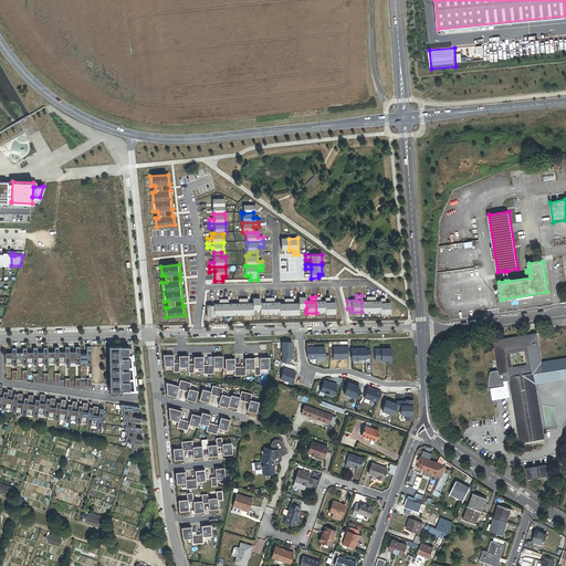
[(321,296),(315,296),(316,313),(325,313),(325,302),(325,301),(321,302),(321,296)]
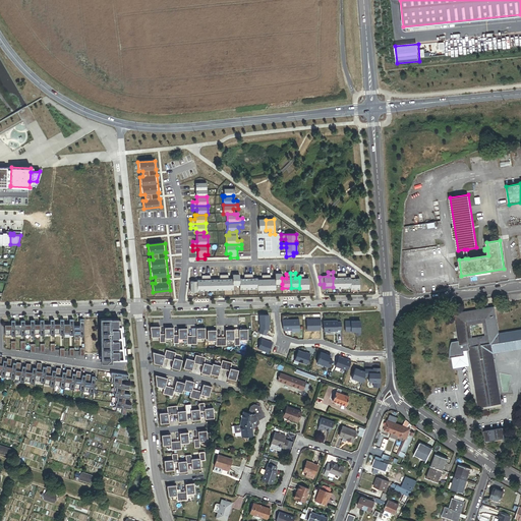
[(337,277),(333,278),(333,287),(333,288),(342,288),(341,273),(337,273),(337,277)]
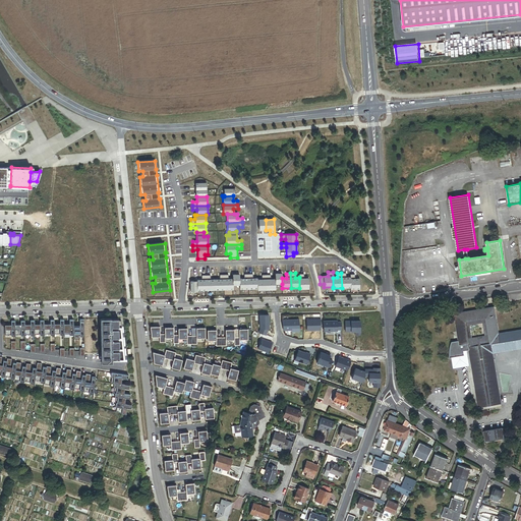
[(345,273),(341,273),(342,288),(350,288),(350,278),(350,277),(346,277),(345,273)]
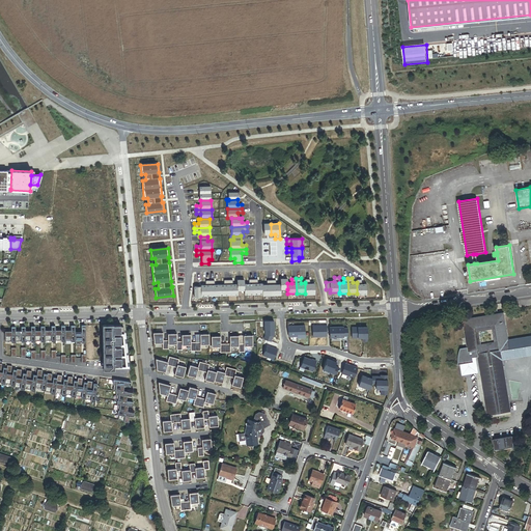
[(257,279),(253,280),(253,295),(262,295),(262,285),(262,284),(257,284),(257,279)]
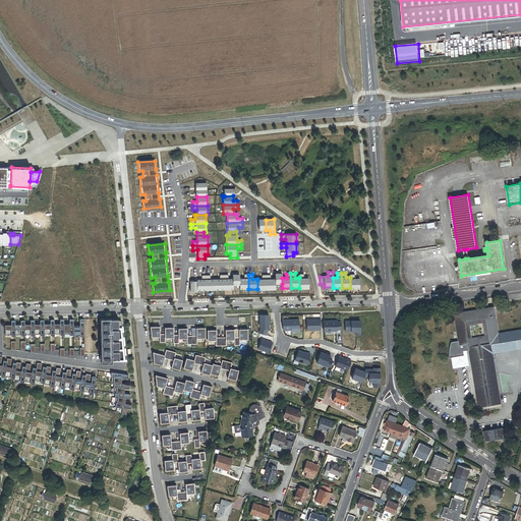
[(303,279),(303,274),(299,274),(299,277),(299,278),(299,288),(299,289),(308,289),(308,278),(303,279)]
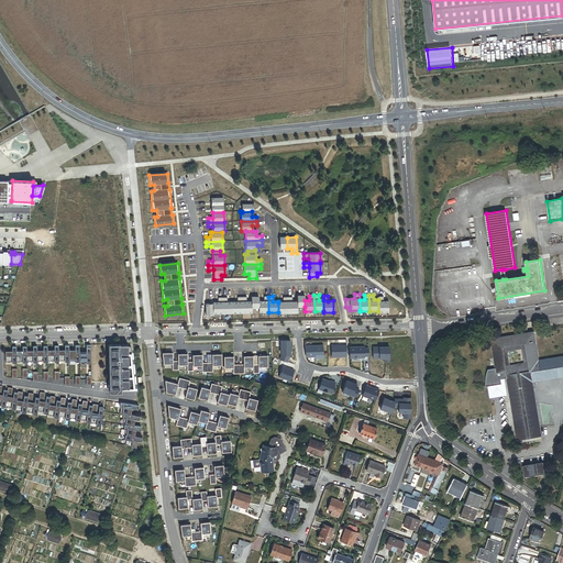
[(378,297),(378,299),(378,300),(378,311),(378,312),(388,312),(388,300),(383,300),(383,296),(378,296),(378,297)]
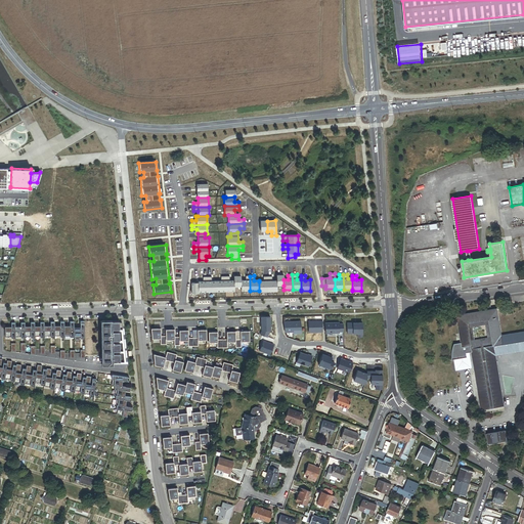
[(207,277),(207,293),(216,292),(216,281),(211,281),(211,276),(207,277)]
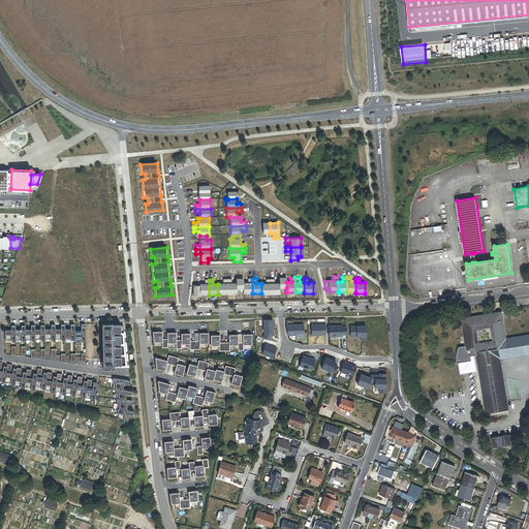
[(227,294),(227,279),(222,279),(223,283),(218,284),(218,294),(227,294)]
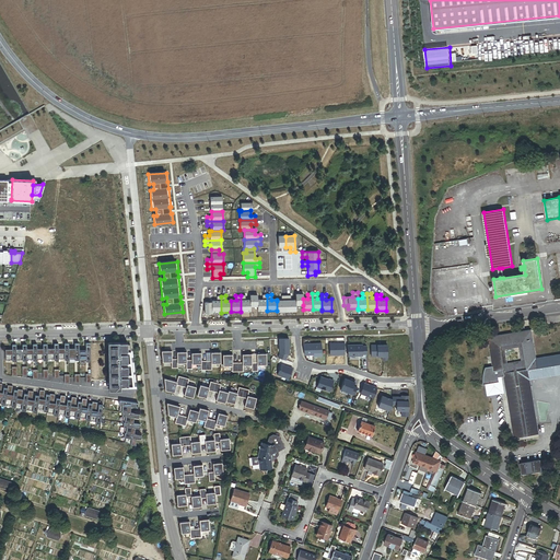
[(249,300),(245,300),(245,295),(241,295),(241,312),(251,312),(251,307),(249,300)]
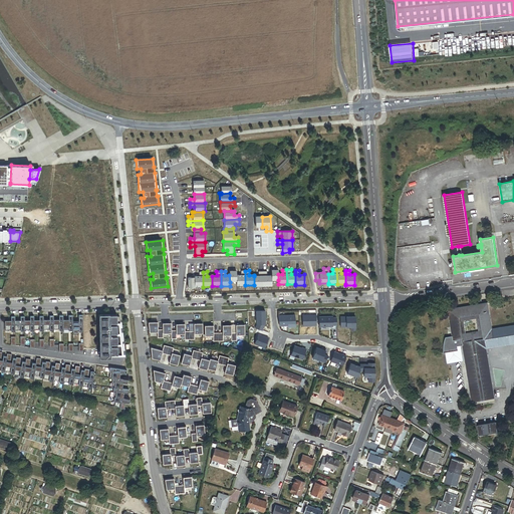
[(245,285),(245,271),(241,271),(241,275),(236,275),(236,281),(236,285),(245,285)]
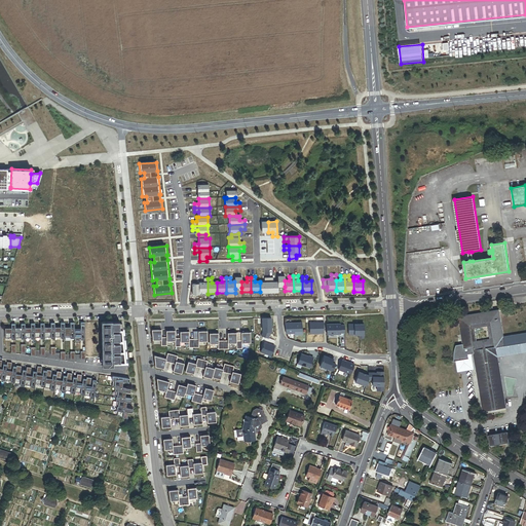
[(260,283),(260,292),(260,293),(269,293),(268,277),(264,277),(264,283),(260,283)]
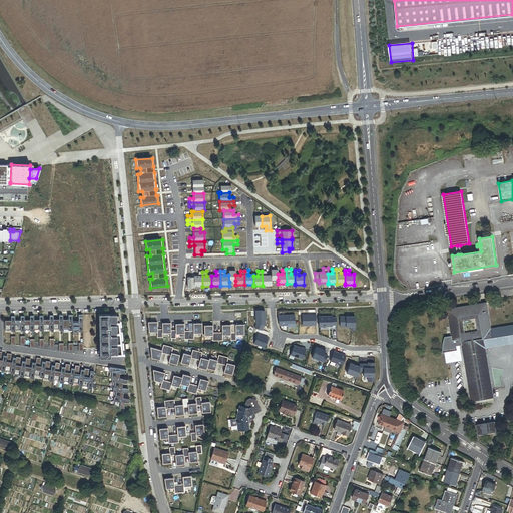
[(271,275),(266,275),(266,271),(262,271),(263,286),(271,286),(271,280),(271,275)]
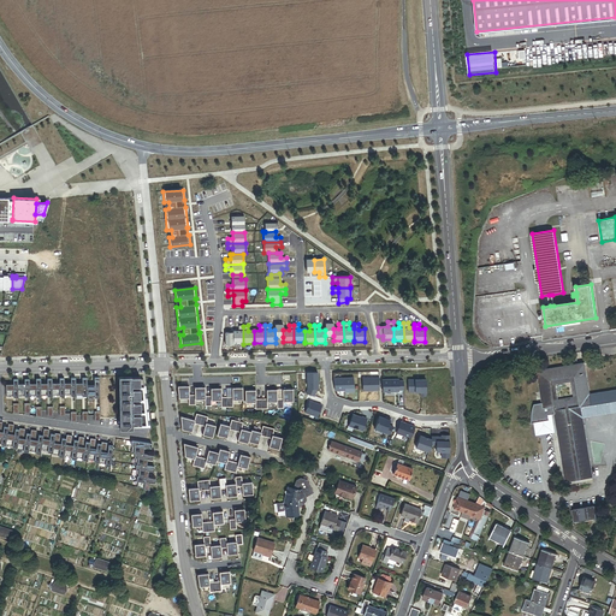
[(238,331),(232,331),(232,332),(234,332),(234,344),(243,344),(243,326),(238,326),(238,331)]
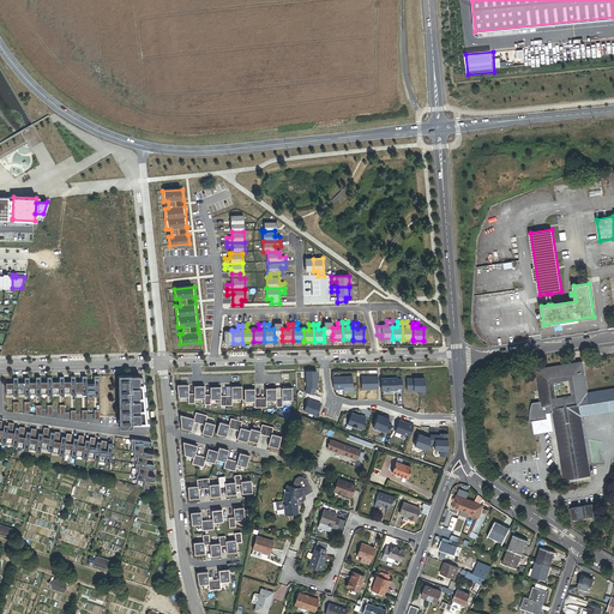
[(613,389),(588,393),(582,362),(536,369),(541,402),(542,407),(552,405),(553,413),(564,480),(590,476),(581,416),(613,410),(613,389)]
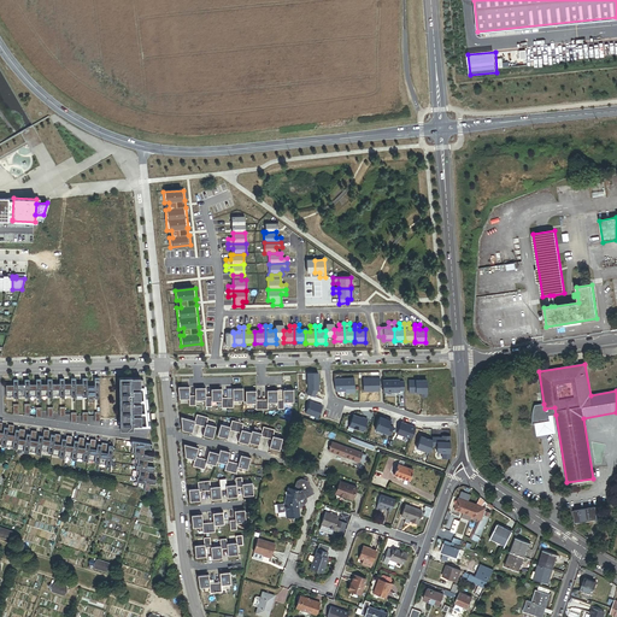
[(100,399),(99,378),(94,380),(95,386),(87,387),(88,397),(88,398),(95,398),(95,399),(100,399)]
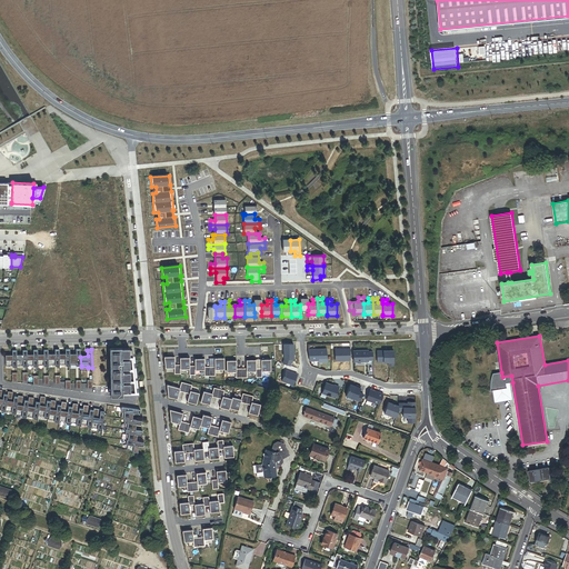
[(327,362),(326,349),(308,349),(309,360),(320,360),(320,362),(327,362)]
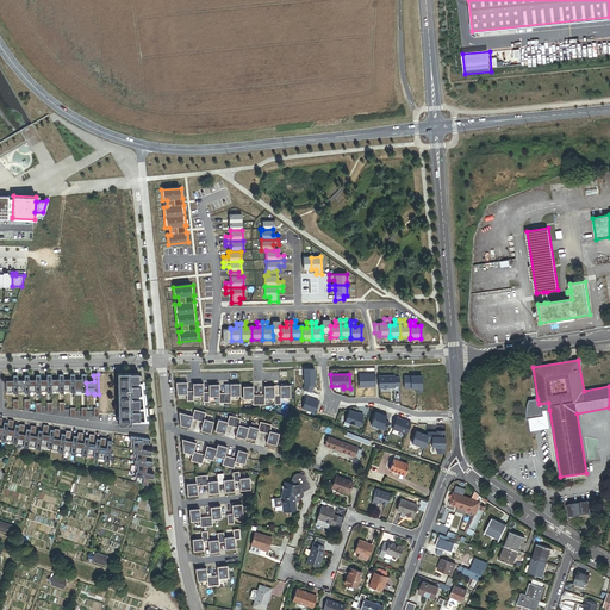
[(375,387),(375,374),(359,374),(359,387),(375,387)]
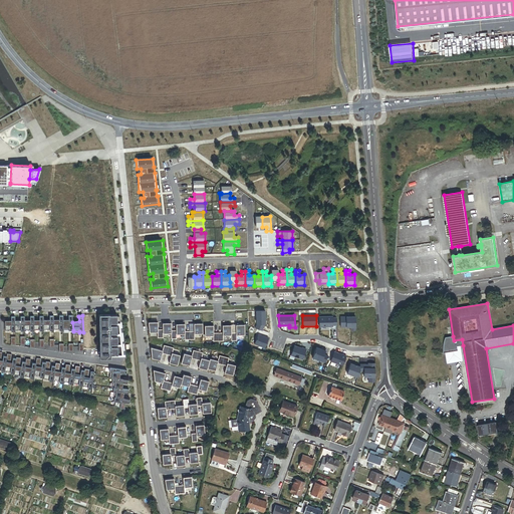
[(43,320),(43,316),(39,316),(39,320),(34,321),(34,330),(39,330),(39,331),(44,331),(44,330),(43,320)]
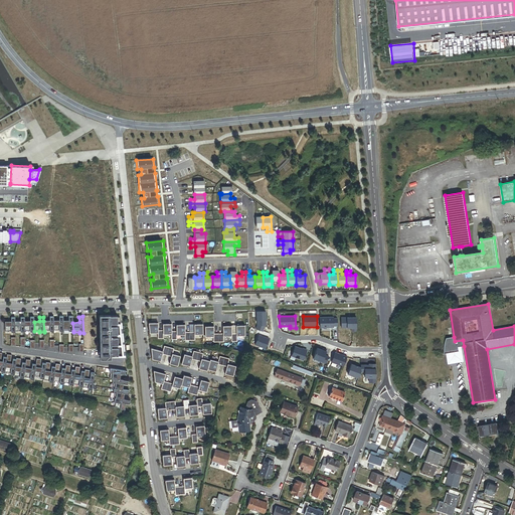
[(53,321),(53,317),(49,317),(49,321),(43,321),(44,331),(49,331),(49,332),(54,332),(54,331),(53,321)]
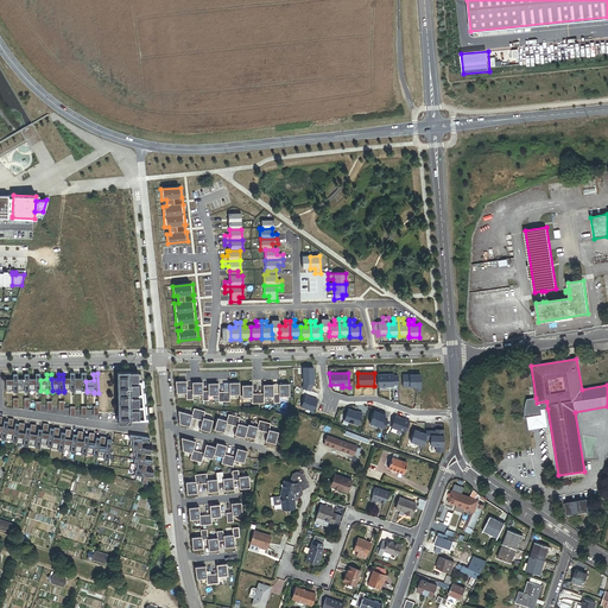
[(75,379),(75,374),(70,374),(70,379),(63,379),(64,391),(70,391),(70,392),(75,391),(75,379)]
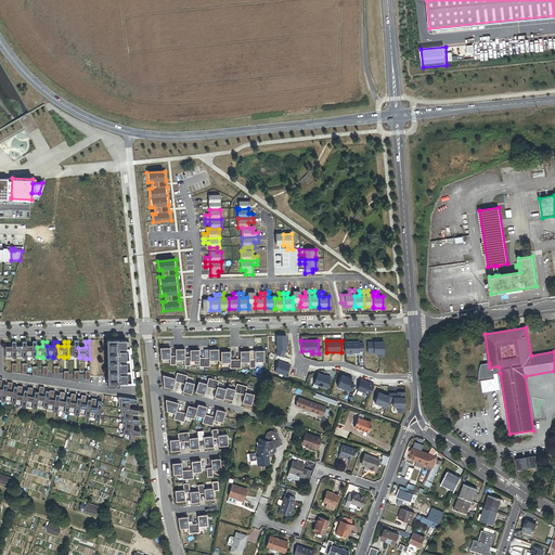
[(78,348),(78,341),(74,341),(74,346),(68,346),(68,357),(74,357),(74,358),(79,357),(78,348)]
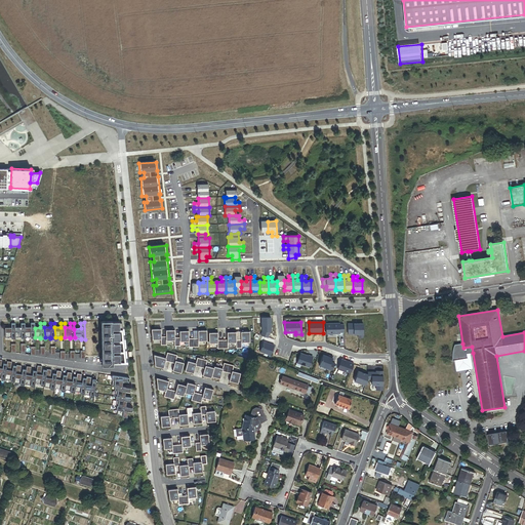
[(15,328),(15,324),(11,324),(11,328),(5,328),(5,338),(11,338),(11,339),(15,339),(15,338),(15,328)]
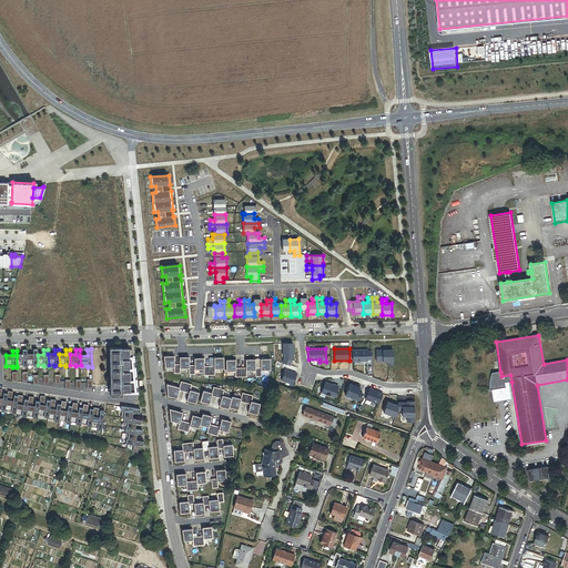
[(27,355),(27,351),(22,351),(22,355),(17,355),(17,366),(22,365),(22,366),(28,366),(28,365),(27,355)]
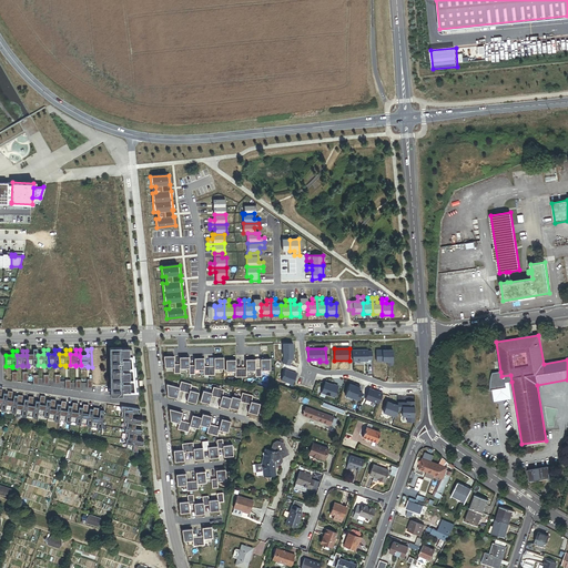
[(33,351),(33,355),(27,355),(28,365),(33,365),(33,366),(38,366),(38,365),(38,355),(38,351),(33,351)]
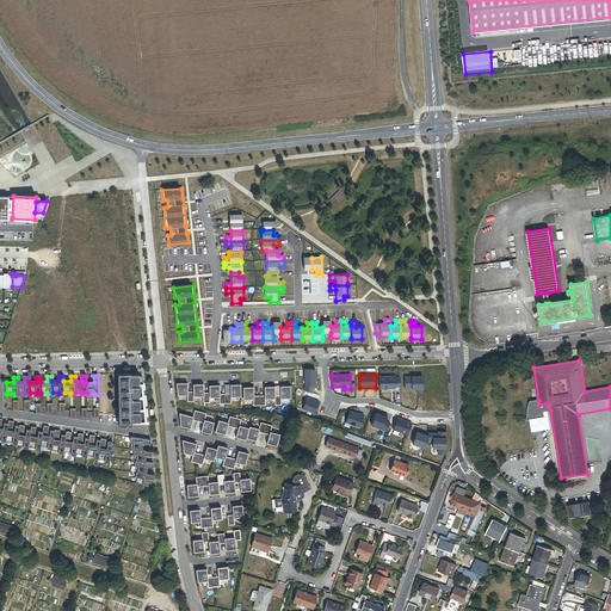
[(147,425),(142,377),(119,377),(121,425),(147,425)]
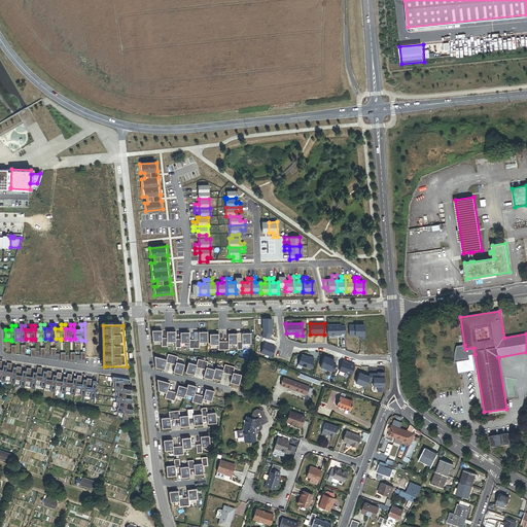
[(341,325),(327,325),(327,337),(341,336),(341,335),(345,335),(345,326),(341,326),(341,325)]
